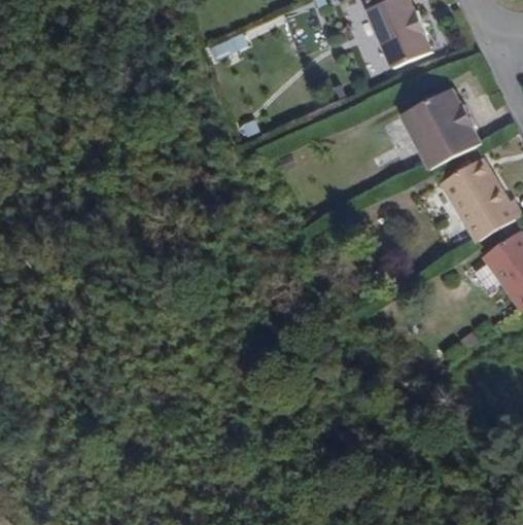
[(361,0),(390,68),(429,51),(422,35),(426,34),(415,7),(411,9),(406,0),(361,0)]
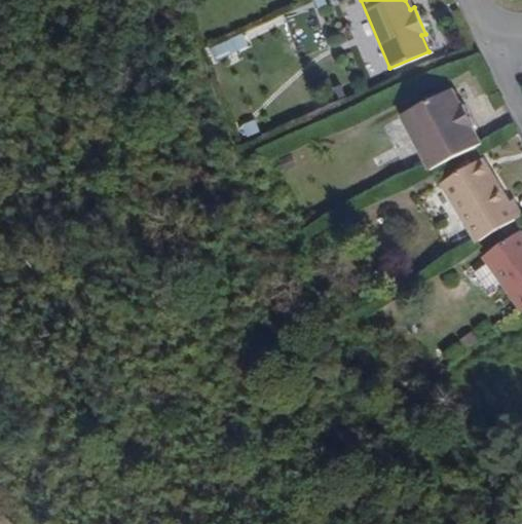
[(208,57),(243,48),(238,33),(204,41),(208,57)]
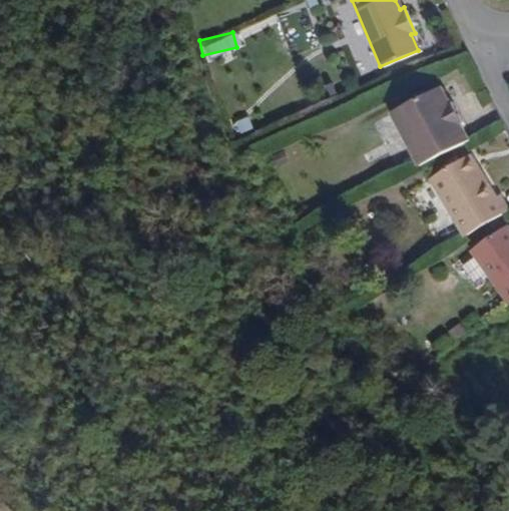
[(438,87),(389,113),(417,167),(467,140),(459,126),(462,124),(450,101),(446,103),(438,87)]
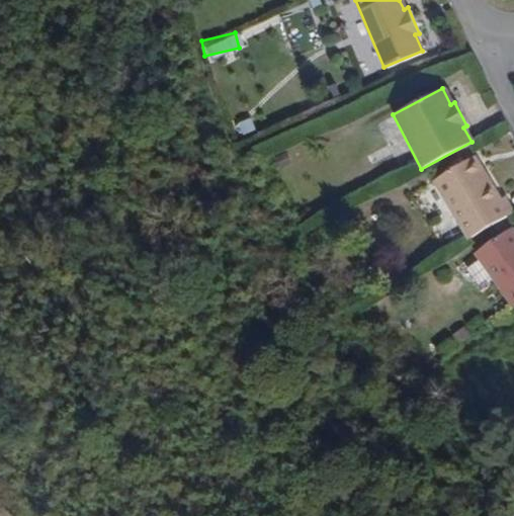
[(472,156),(464,160),(475,176),(481,172),(472,156)]
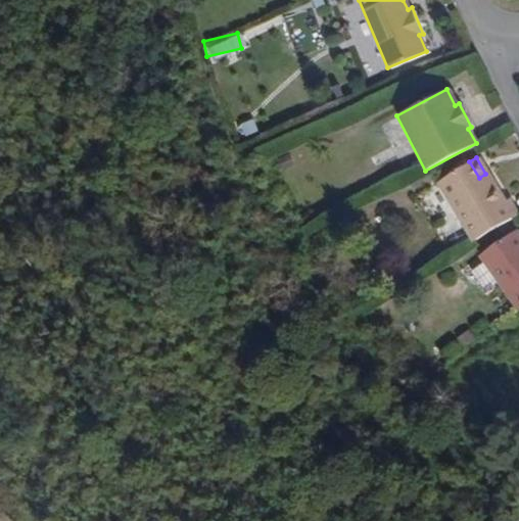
[(437,175),(439,180),(465,164),(463,160),(437,175)]
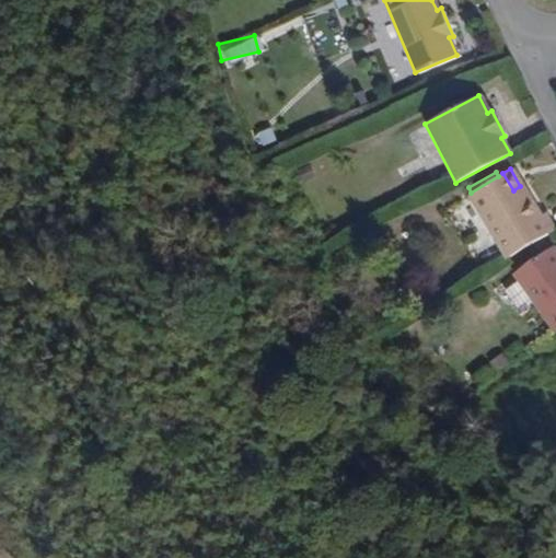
[(471,193),(466,196),(505,259),(552,231),(541,212),(537,214),(520,186),(513,190),(502,173),(498,176),(471,193)]
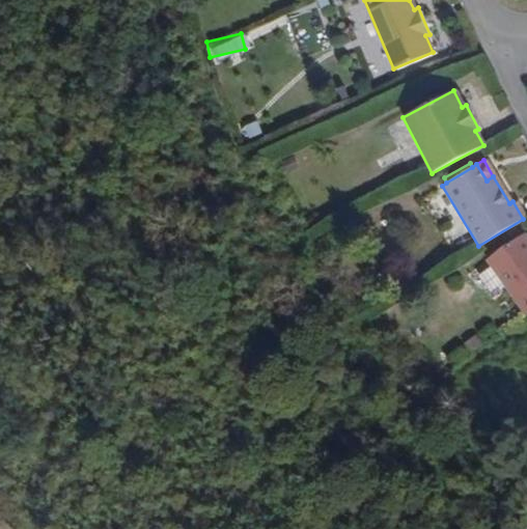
[(526,243),(521,233),(484,258),(524,315),(526,312),(526,243)]
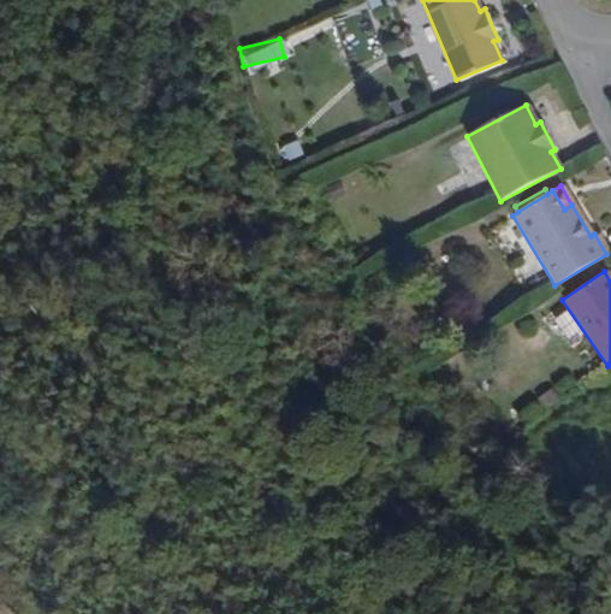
[(562,336),(575,326),(561,308),(547,318),(562,336)]
